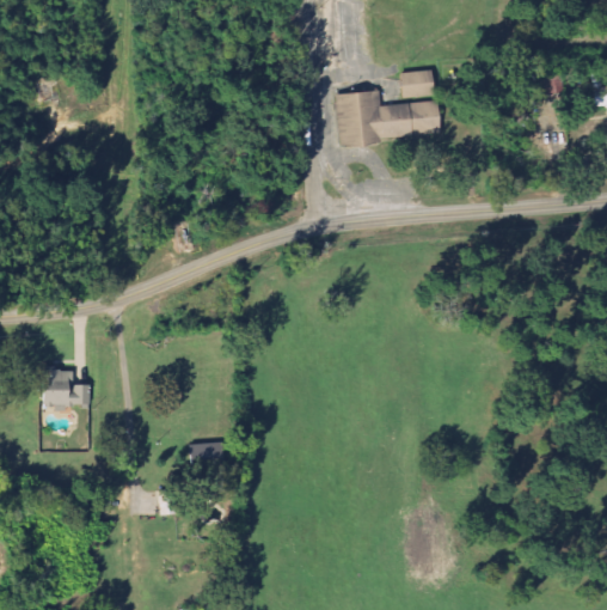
[(402,96),(429,97),(429,71),(402,71),(402,96)]
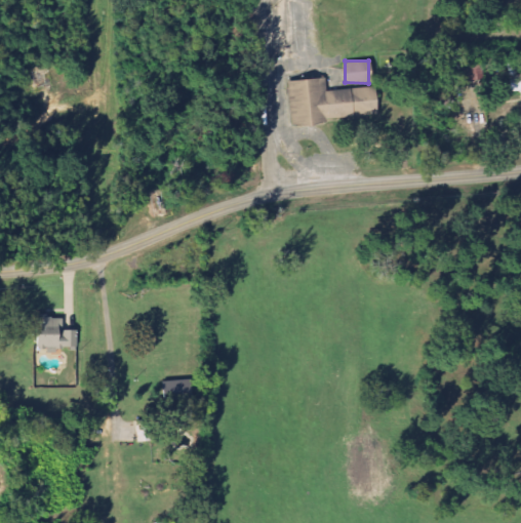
[(288,81),(291,124),(378,118),(376,86),(325,90),(325,78),(288,81)]
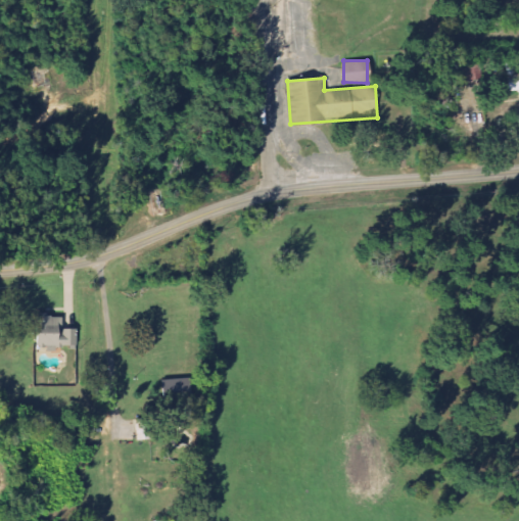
[(72,328),(62,329),(62,316),(36,317),(36,346),(50,346),(50,347),(72,347),(72,328)]
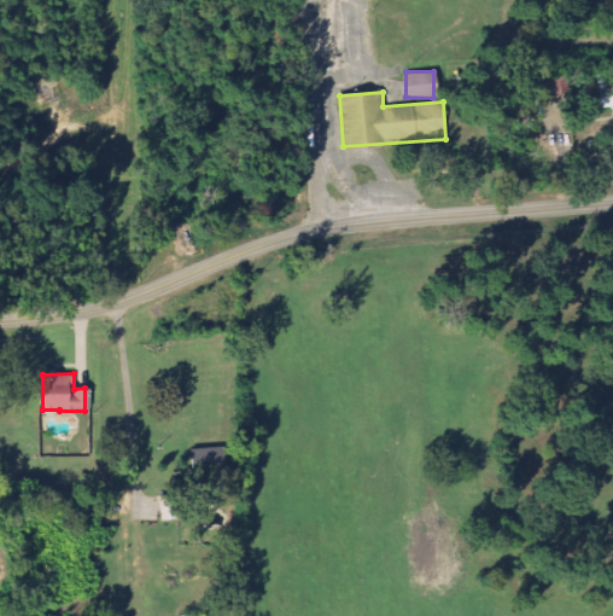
[(192,490),(226,489),(225,447),(191,448),(192,490)]
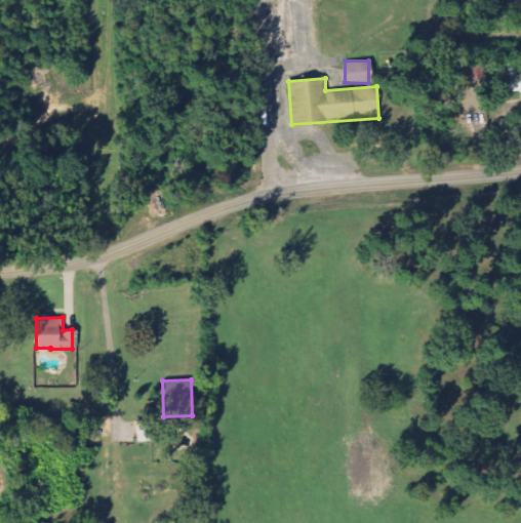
[(135,442),(150,441),(149,419),(134,420),(135,442)]
